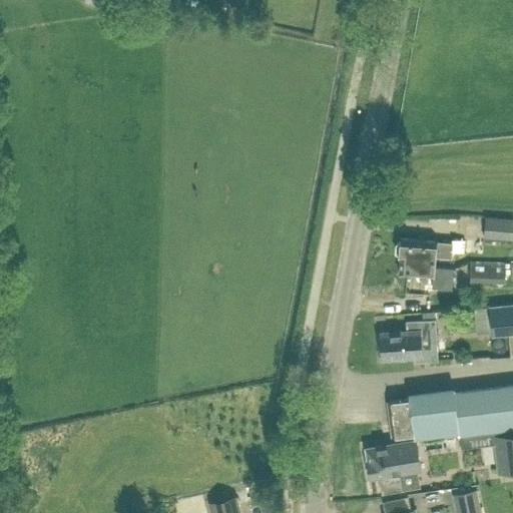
[(512,228),(512,216),(486,215),(483,235),(512,238),(512,228)]
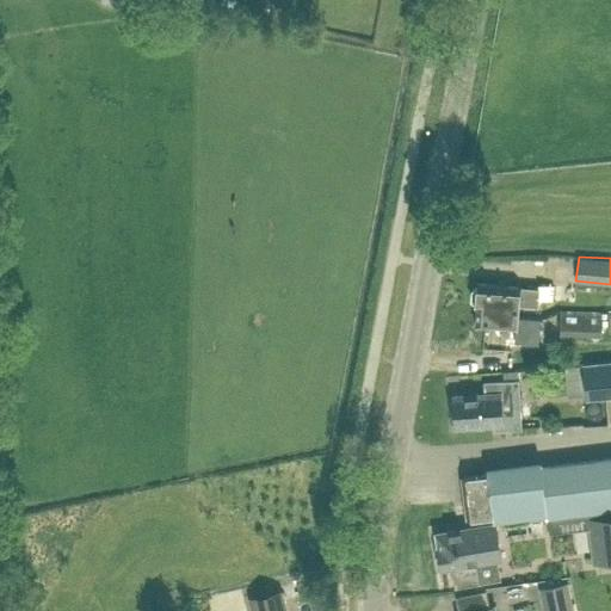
[(538,282),(532,281),(531,287),(476,282),(476,285),(471,289),(471,297),(475,301),(475,304),(476,304),(475,323),(514,327),(514,340),(537,341),(539,318),(517,316),(517,304),(537,306),(538,298),(553,300),(554,284),(537,283),(538,282)]
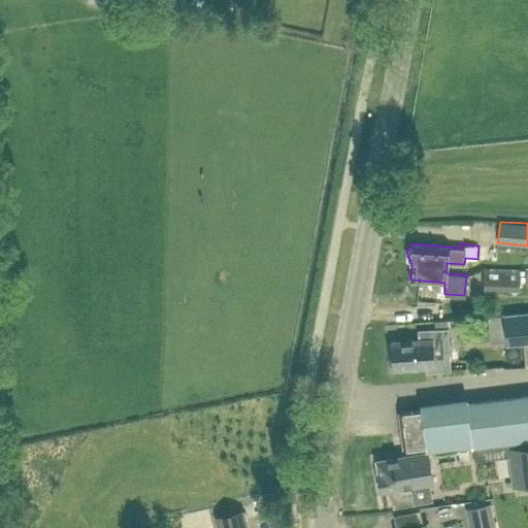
[(483,289),(508,290),(519,291),(519,268),(509,268),(485,268),(483,289)]
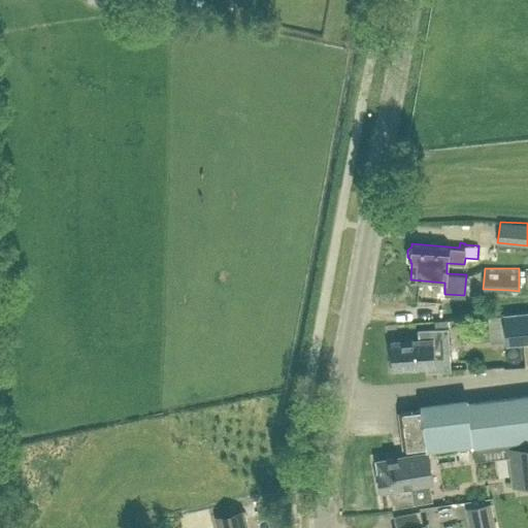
[(527,336),(527,307),(501,310),(504,339),(527,336)]
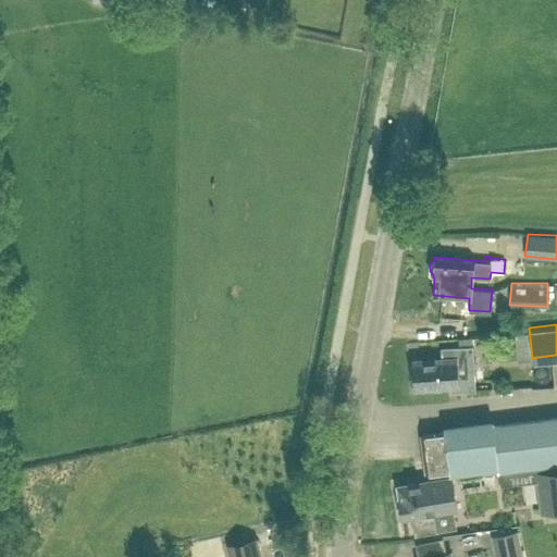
[(442,357),(412,359),(415,387),(457,385),(457,391),(474,390),(472,346),(442,347),(442,357)]
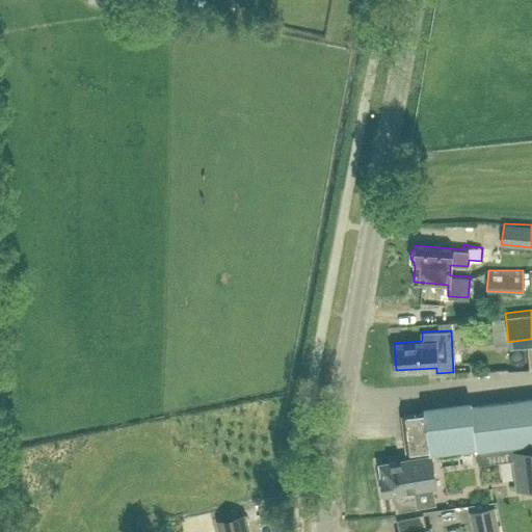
[(531,400),(403,414),(406,450),(431,448),(431,447),(474,443),(475,449),(475,448),(477,462),(511,459),(515,489),(531,486),(531,400)]
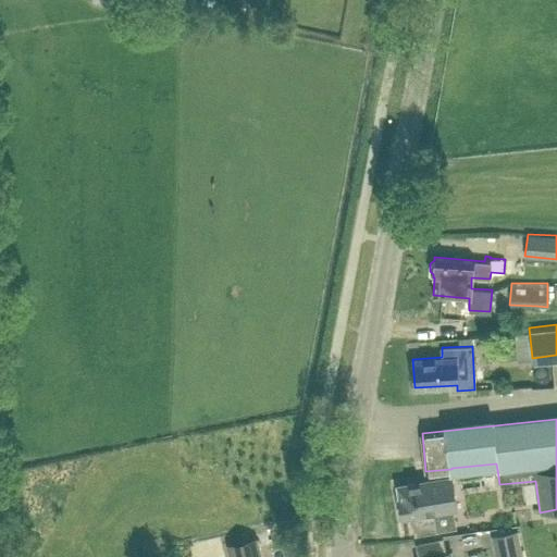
[(397,497),(400,516),(410,515),(413,533),(436,530),(433,510),(456,506),(450,474),(397,484),(399,497),(397,497)]
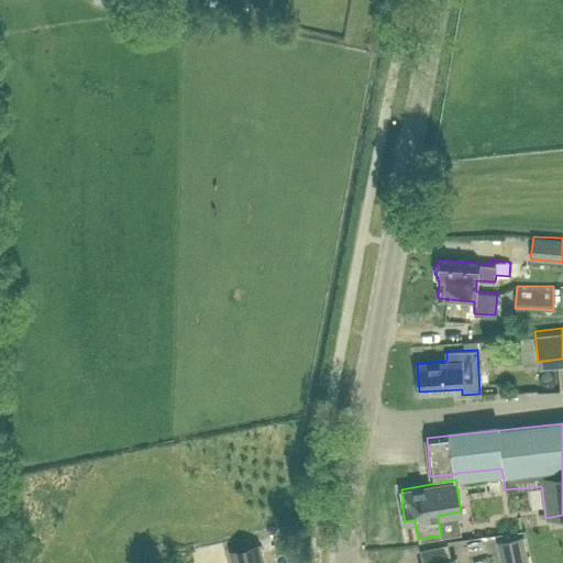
[(529,562),(522,533),(496,540),(500,562),(529,562)]
